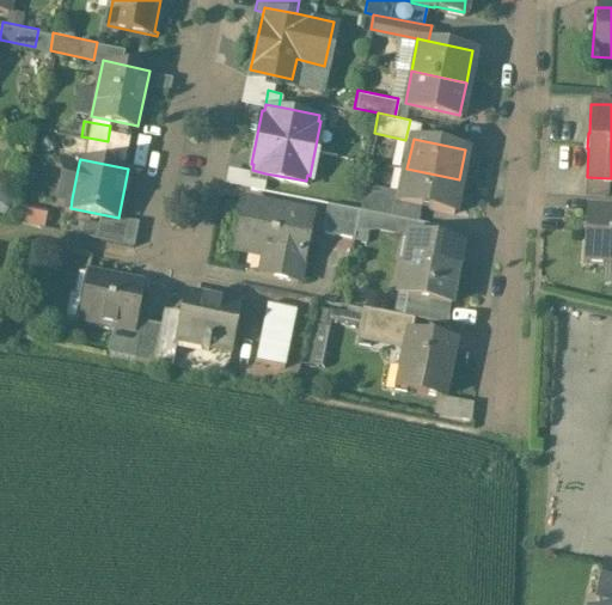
[(79,163),(69,162),(62,197),(72,199),(79,163)]
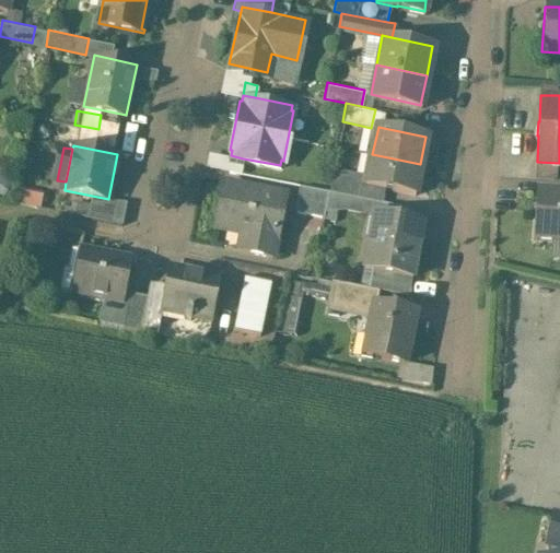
[(420,164),(372,154),(366,184),(415,193),(420,164)]
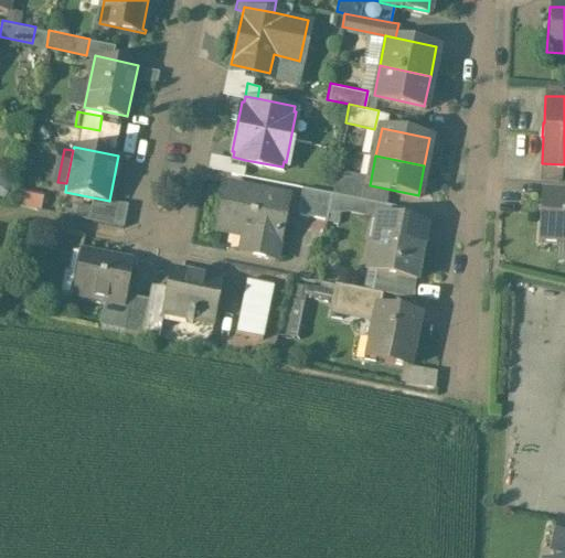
[(245,160),(233,157),(231,171),(243,173),(245,160)]
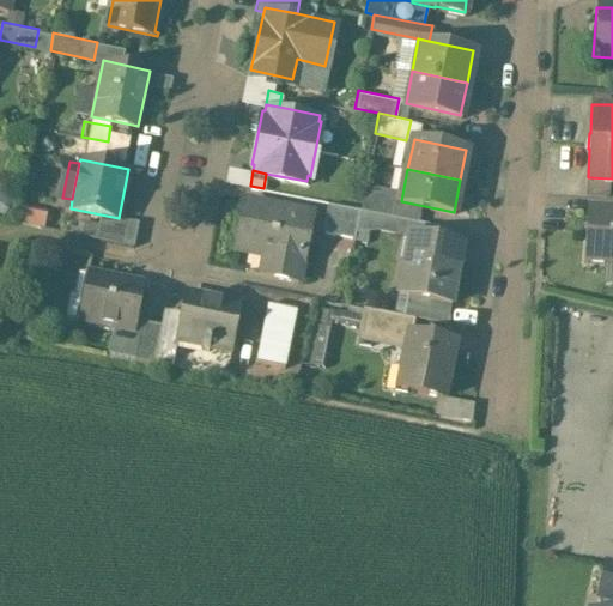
[(396,197),(364,189),(359,207),(393,214),(396,197)]
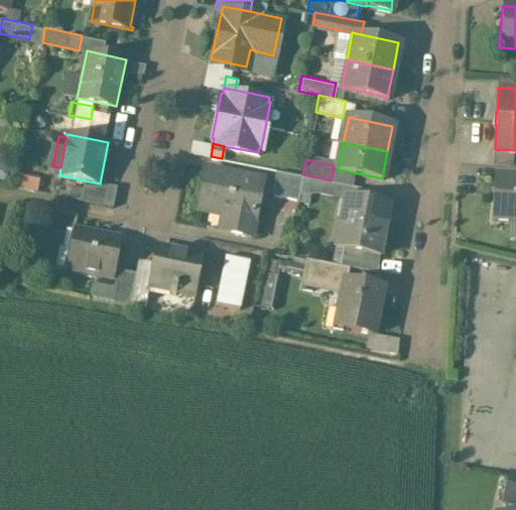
[(265,181),(209,169),(201,208),(233,215),(230,231),(253,236),(265,181)]
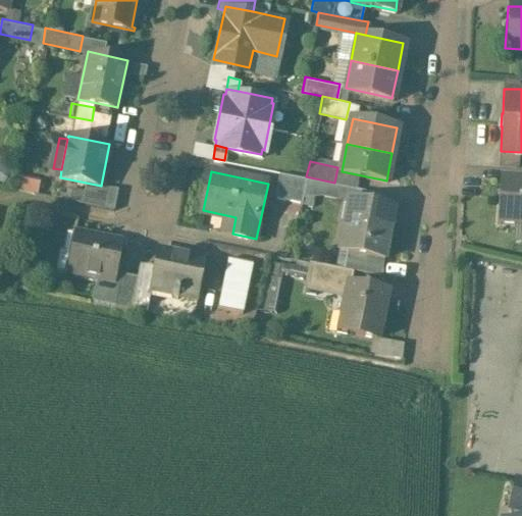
[(306,176),(280,171),(275,196),(302,202),(306,176)]
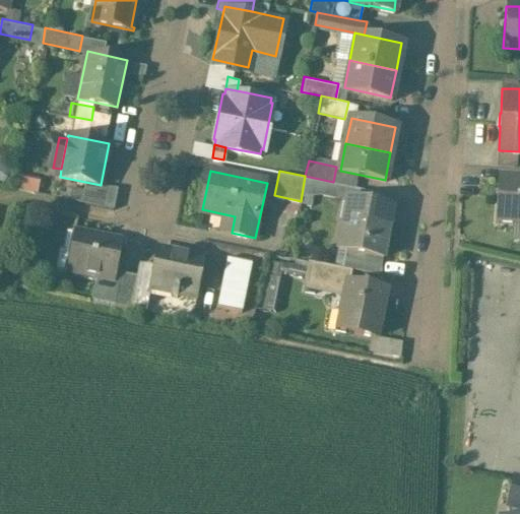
[(519,178),(495,177),(493,219),(519,220),(519,178)]
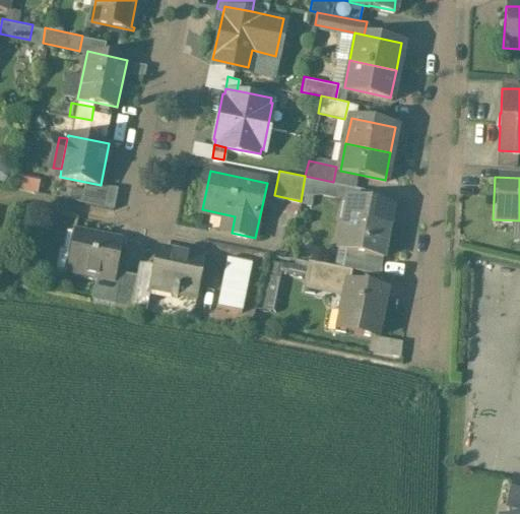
[(383,191),(345,184),(342,198),(346,198),(346,197),(381,203),(383,191)]
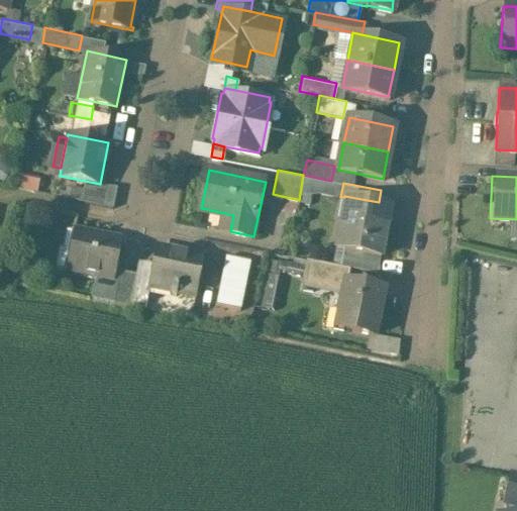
[(379,202),(344,196),(344,197),(335,245),(379,253),(388,204),(379,202)]
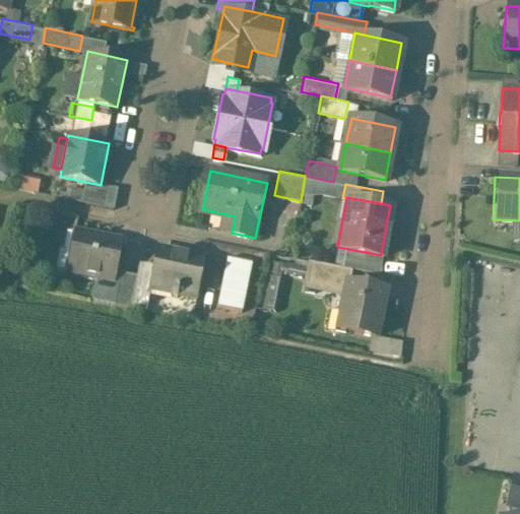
[(121,239),(79,230),(71,268),(114,277),(117,265),(116,265),(121,239)]
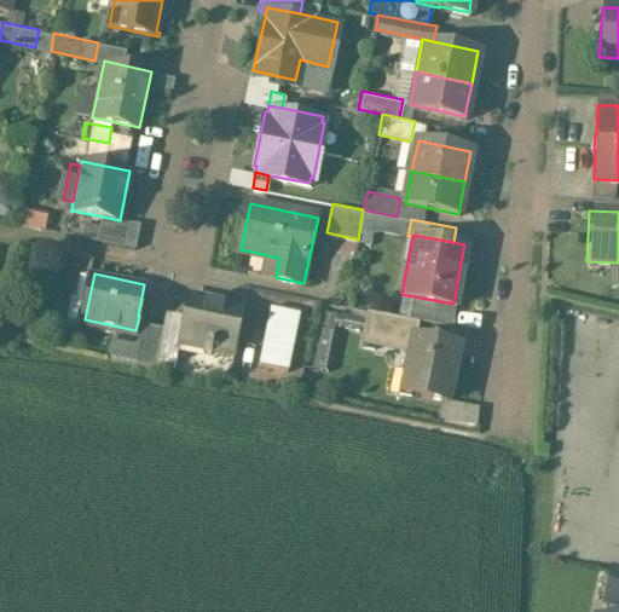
[(223,304),(189,296),(181,330),(180,338),(207,342),(206,345),(233,351),(243,306),(223,301),(223,304)]
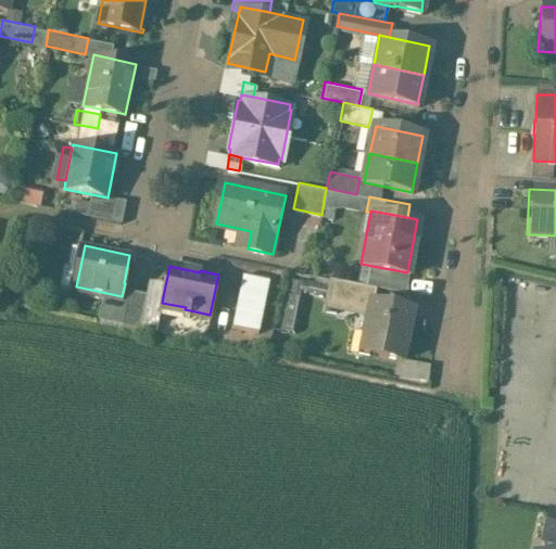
[(261,328),(270,277),(242,271),(232,322),(261,328)]
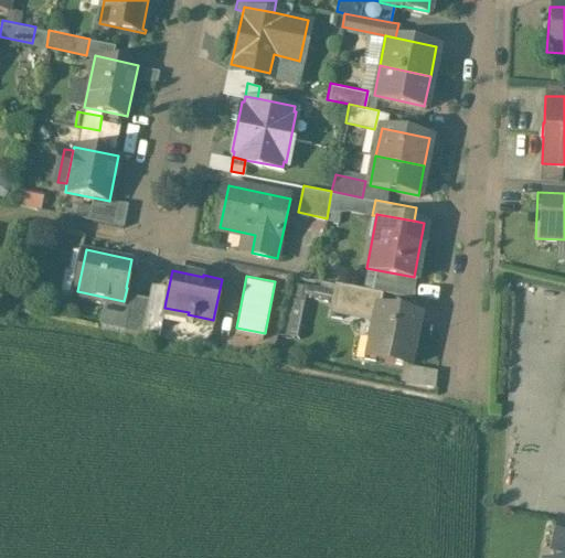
[(374,290),(336,281),(331,306),(345,308),(347,302),(371,308),(374,290)]
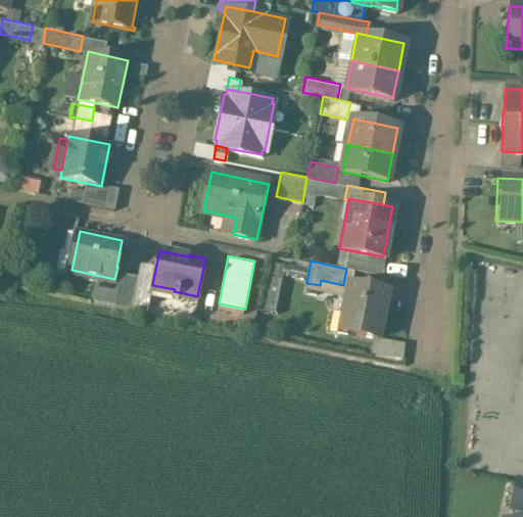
[(137,276),(124,273),(117,306),(131,308),(137,276)]
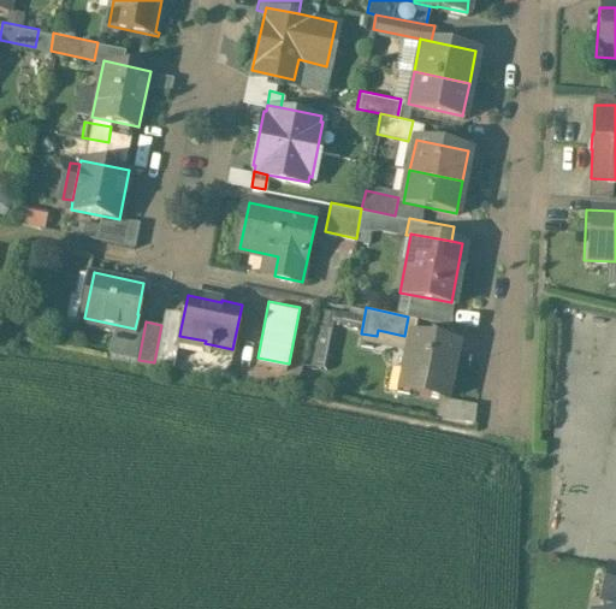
[(327,364),(333,325),(319,323),(313,361),(327,364)]
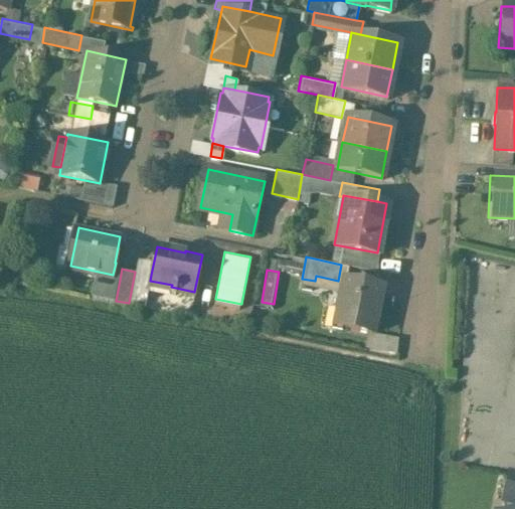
[(151,275),(135,272),(129,303),(146,307),(150,281),(151,275)]
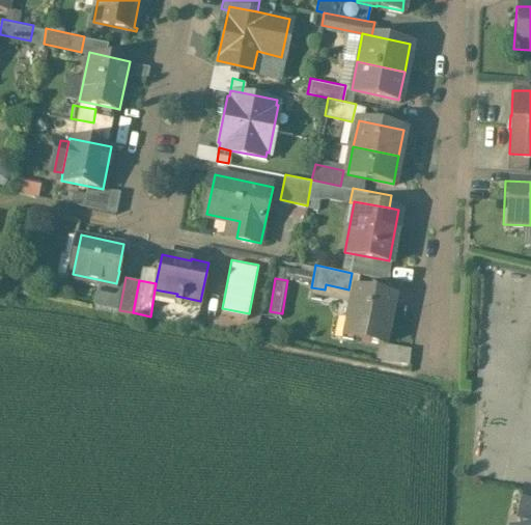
[(391,296),(355,288),(348,316),(354,318),(351,336),(382,342),(391,296)]
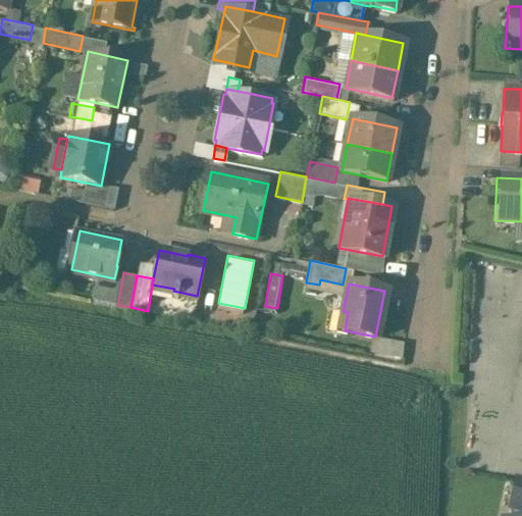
[(509,506),(511,506),(521,508),(521,478),(516,477),(509,506)]
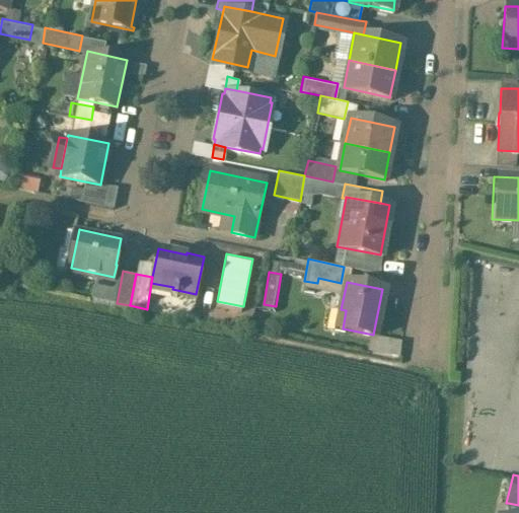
[(518,512),(518,505),(508,503),(505,512),(518,512)]
